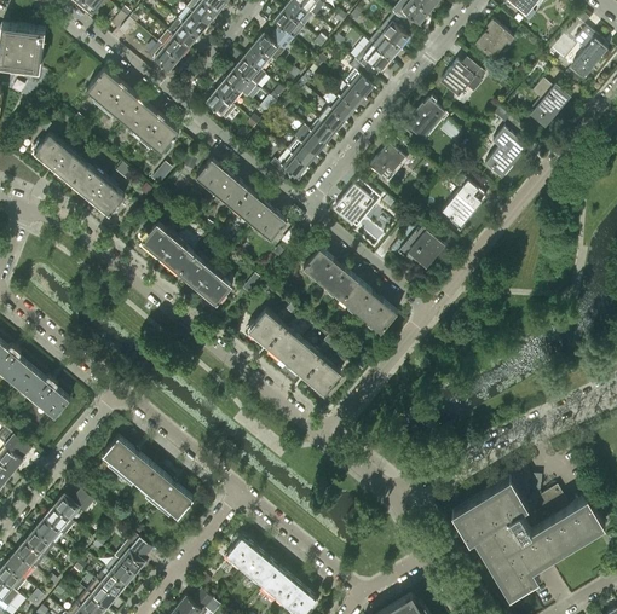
[(78,0),(90,10),(97,0),(78,0)]
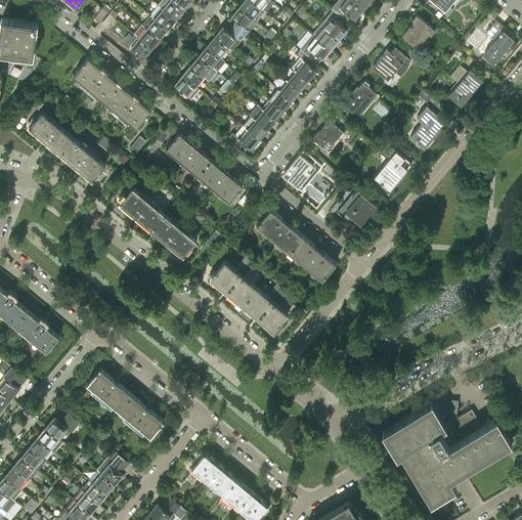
[(181,13),(166,0),(162,0),(156,8),(173,23),(181,13)]
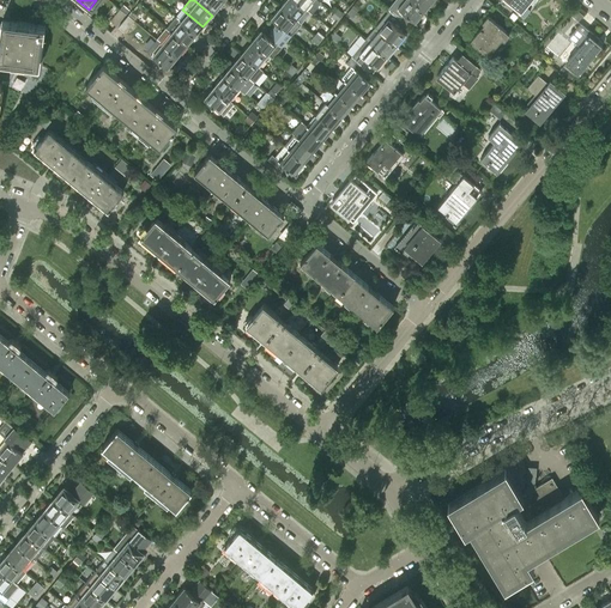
[(222,4),(217,0),(194,0),(212,16),(222,4)]
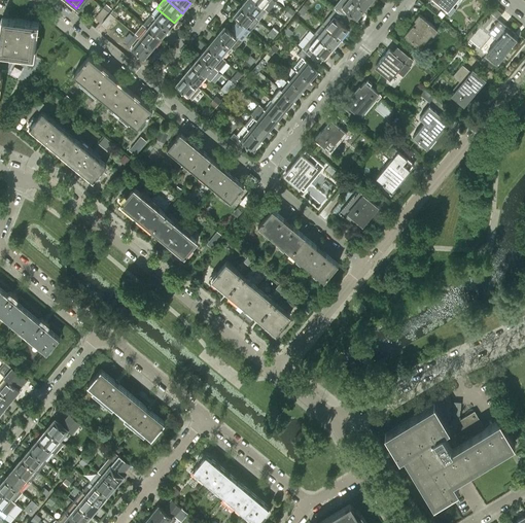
[(247,0),(246,0),(239,9),(252,21),(259,10),(247,0)]
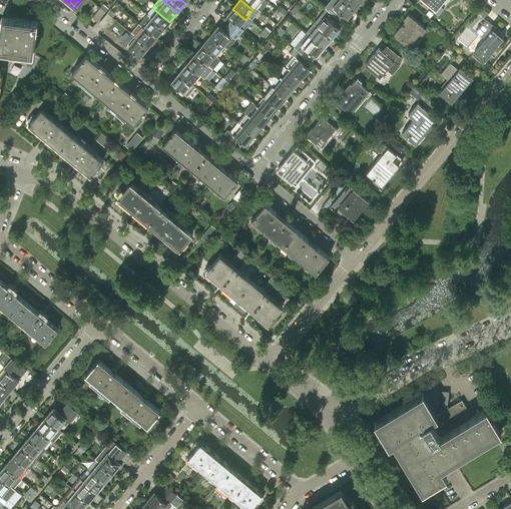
[(261,0),(240,0),(252,10),(262,0),(261,0)]
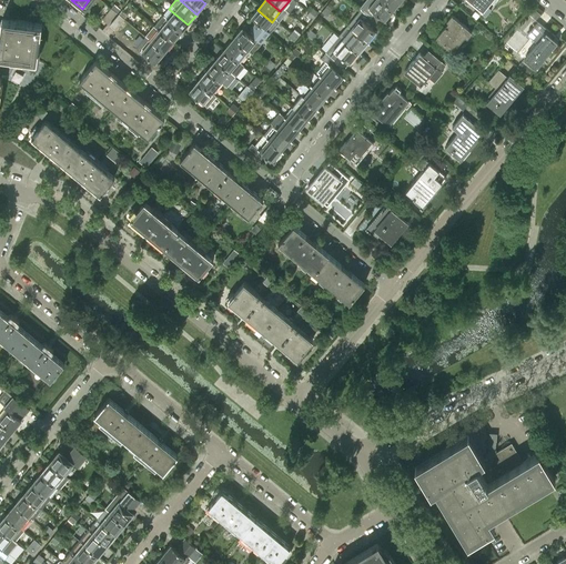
[(382,24),(392,13),(375,0),(367,0),(357,13),(359,13),(374,27),(378,21),(382,24)]
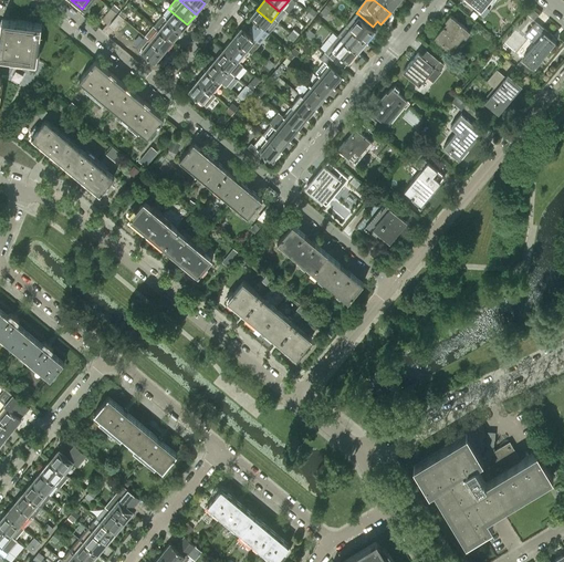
[(398,3),(395,0),(374,0),(390,13),(398,3)]
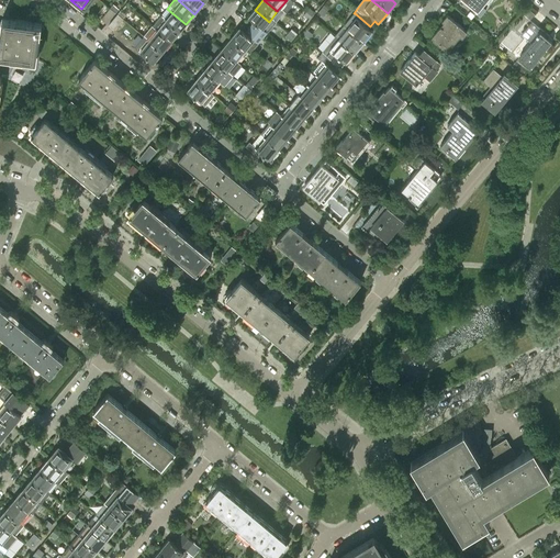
[(459,0),(458,1),(474,15),(473,17),(478,20),(483,13),(479,10),(486,0),(459,0)]
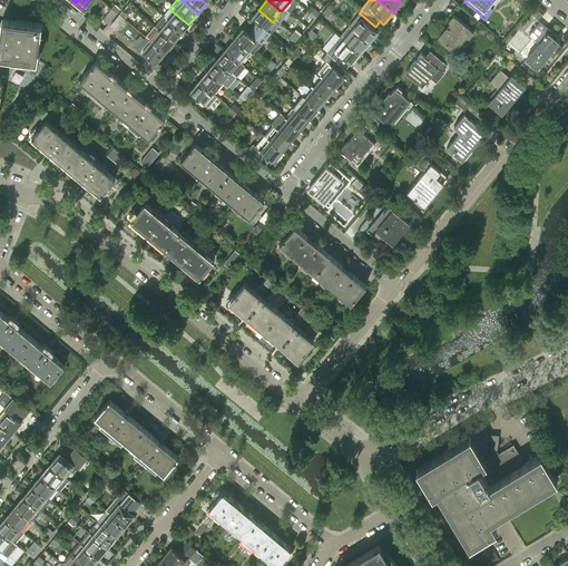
[(188,25),(169,9),(160,19),(165,22),(180,36),(188,25)]
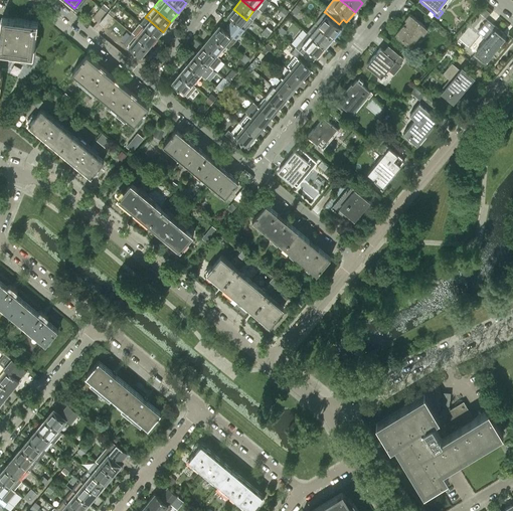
[(250,23),(246,20),(233,9),(225,19),(230,23),(242,33),(250,23)]
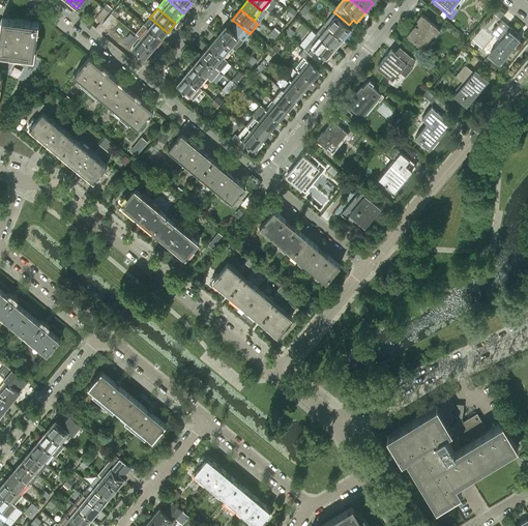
[(93,22),(98,26),(107,16),(101,11),(93,22)]
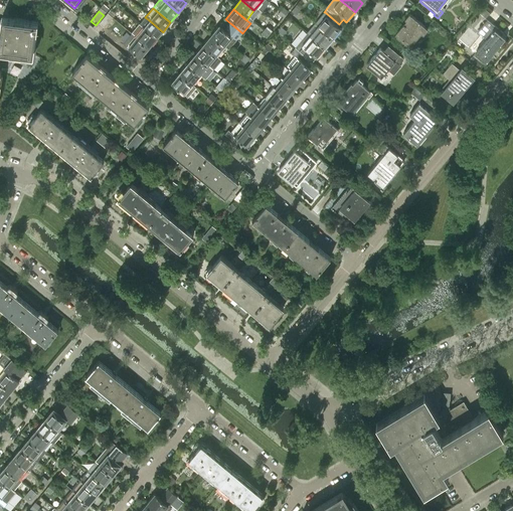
[(335,28),(339,24),(325,12),(313,26),(316,29),(330,41),(338,31),(335,28)]
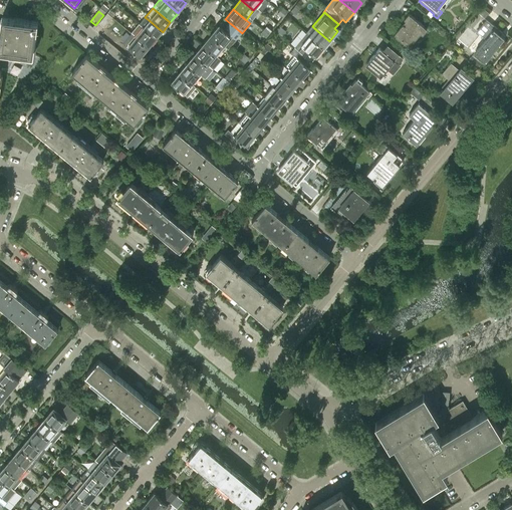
[(481,12),(477,17),(482,21),(486,16),(481,12)]
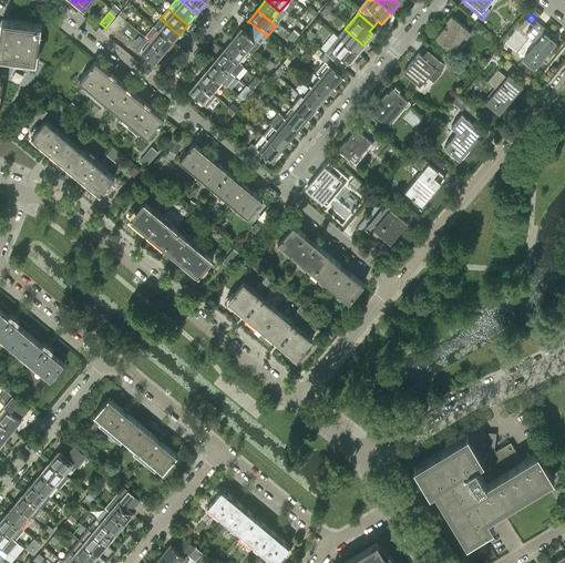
[(116,19),(108,29),(112,33),(121,22),(116,19)]
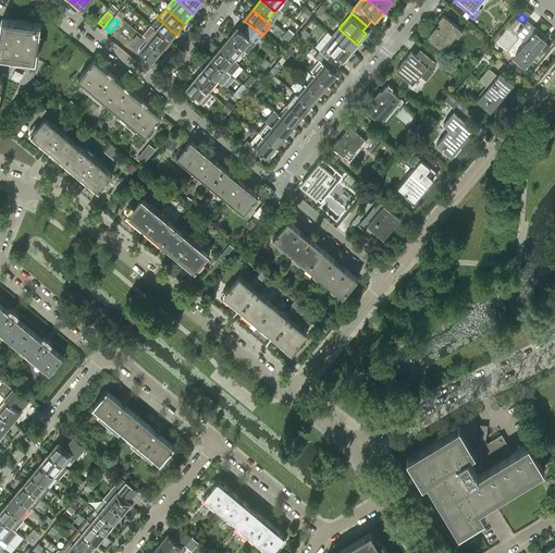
[(176,35),(161,22),(157,19),(148,29),(152,32),(168,45),(176,35)]
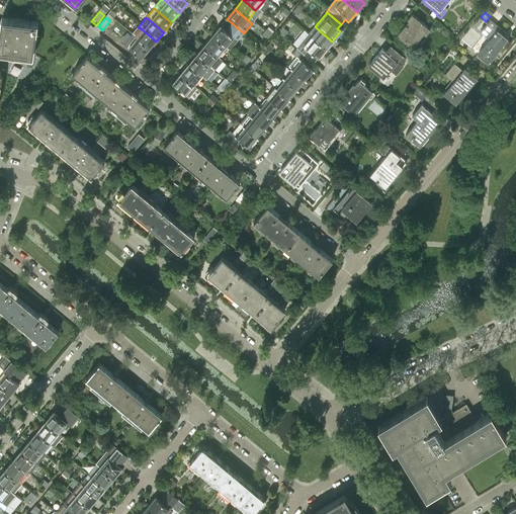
[(418,45),(428,32),(410,17),(405,22),(407,24),(405,27),(404,26),(395,37),(409,49),(415,41),(418,45)]
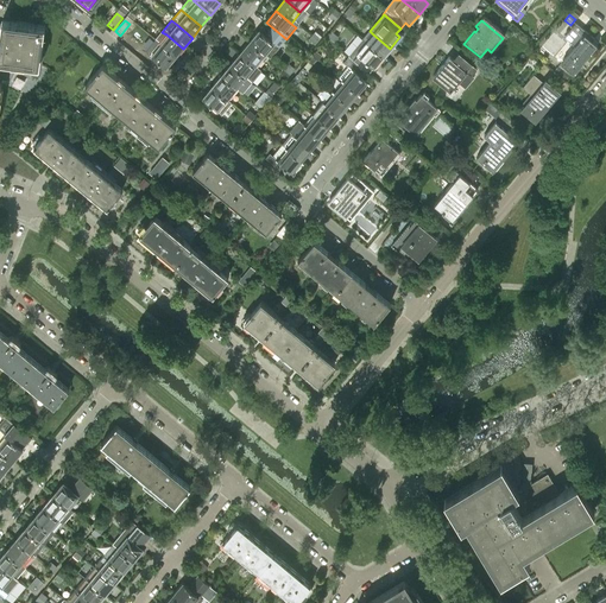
[(0,64),(8,67),(8,65),(23,67),(21,68),(37,70),(38,58),(36,58),(37,42),(40,42),(42,30),(27,27),(27,29),(20,29),(21,27),(0,25),(0,64)]
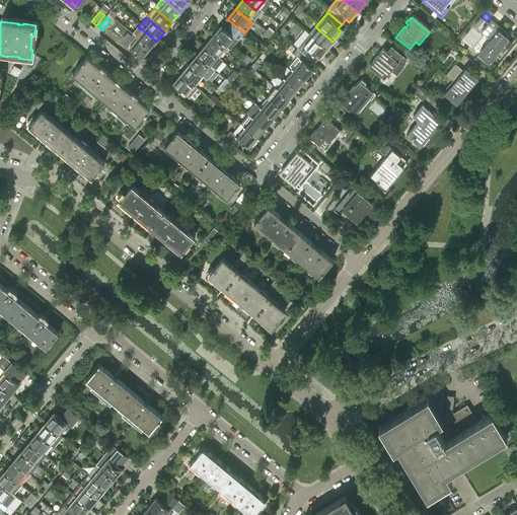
[(232,23),(228,28),(241,39),(245,33),(244,33),(232,23)]
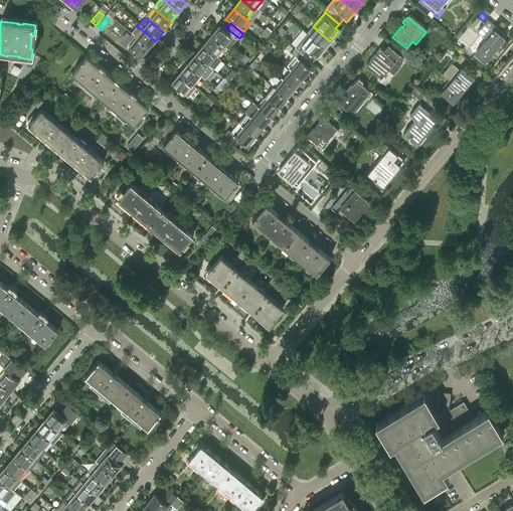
[(473,56),(484,65),(503,42),(499,39),(501,36),(485,23),(476,35),(485,42),(473,56)]
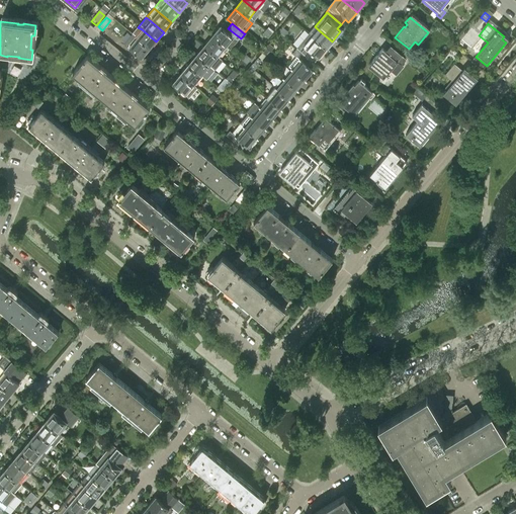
[(332,41),(318,29),(315,26),(307,36),(310,38),(324,51),(332,41)]
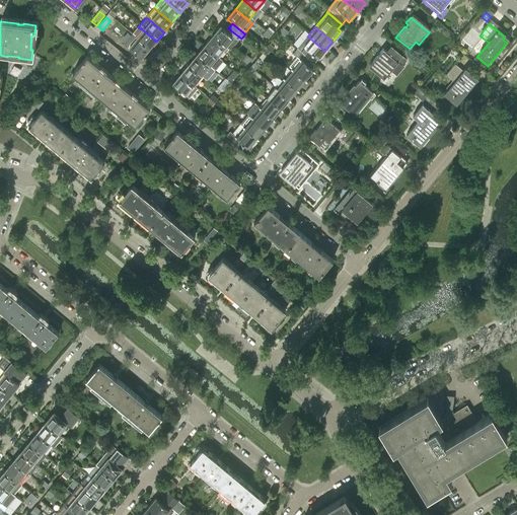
[(237,44),(241,39),(228,28),(224,32),(219,29),(211,39),(223,50),(227,53),(235,43),(237,44)]
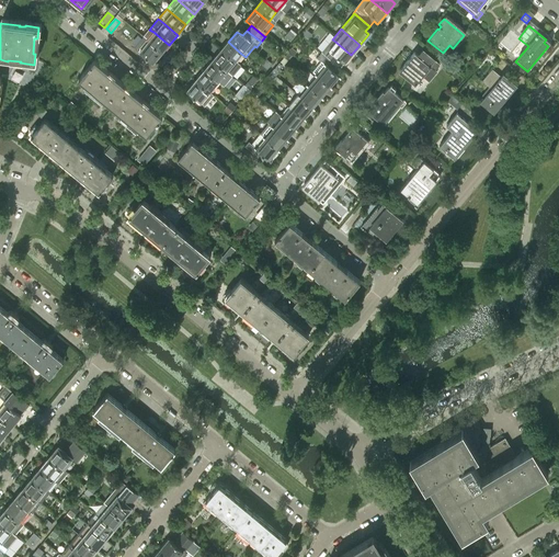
[(169,45),(153,32),(145,43),(160,56),(169,45)]
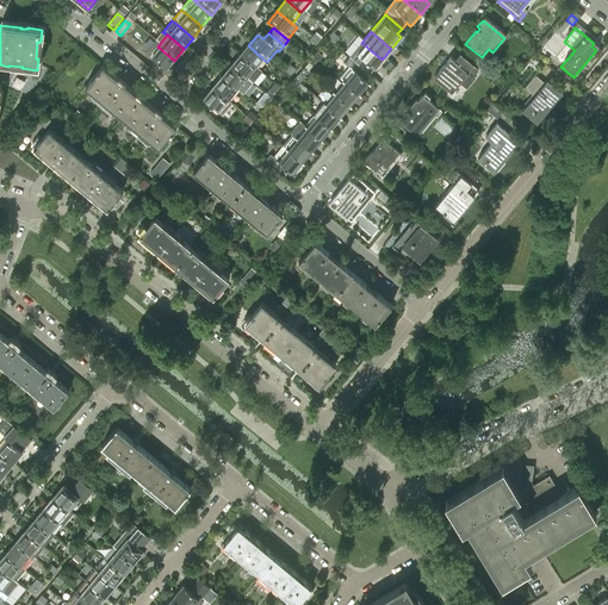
[(330,35),(326,41),(333,45),(337,41),(330,35)]
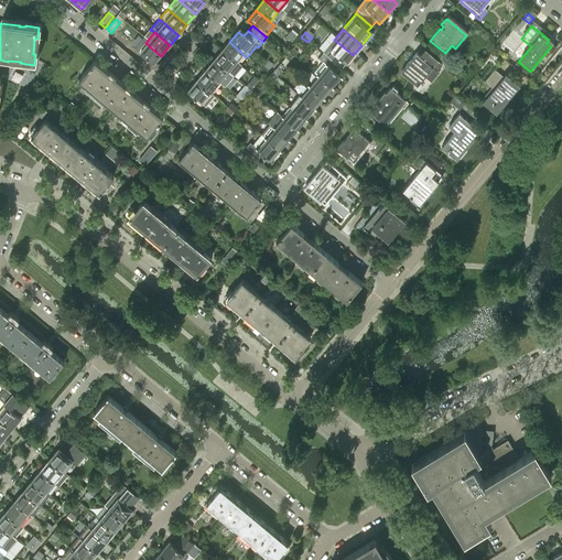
[(161,56),(146,43),(141,40),(136,46),(140,50),(136,54),(152,66),(161,56)]
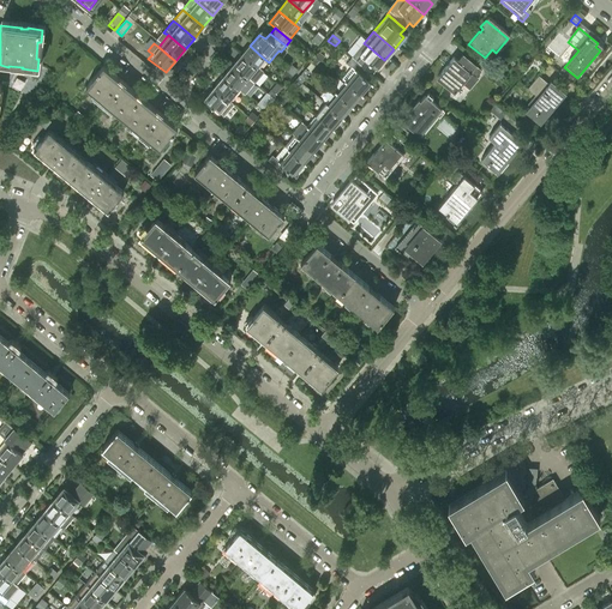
[(384,60),(367,46),(364,43),(349,60),(366,74),(371,70),(375,72),(384,60)]
